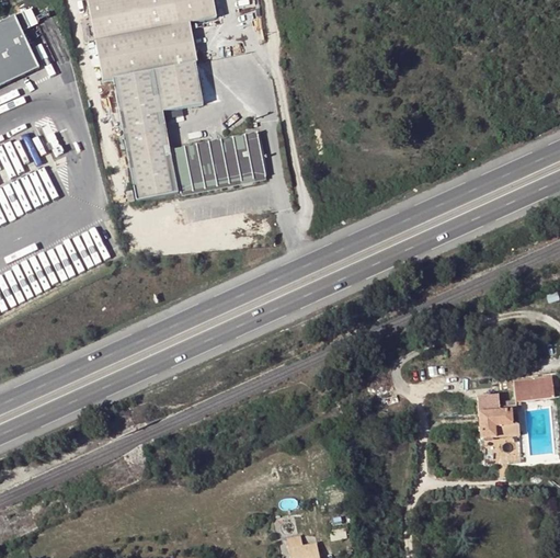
[(114,77),(114,79),(137,200),(266,175),(259,134),(170,149),(162,111),(202,104),(195,63),(194,60),(198,59),(192,20),(216,15),(214,0),(88,0),(103,79),(114,77)]
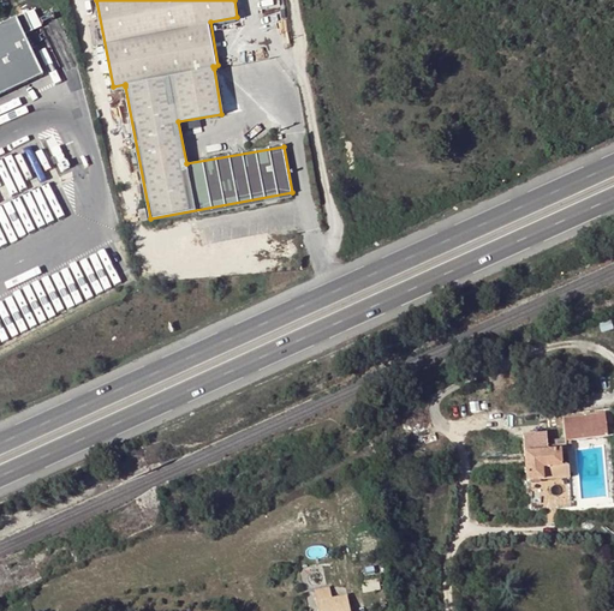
[(25,12),(34,29),(42,24),(34,7),(25,12)]
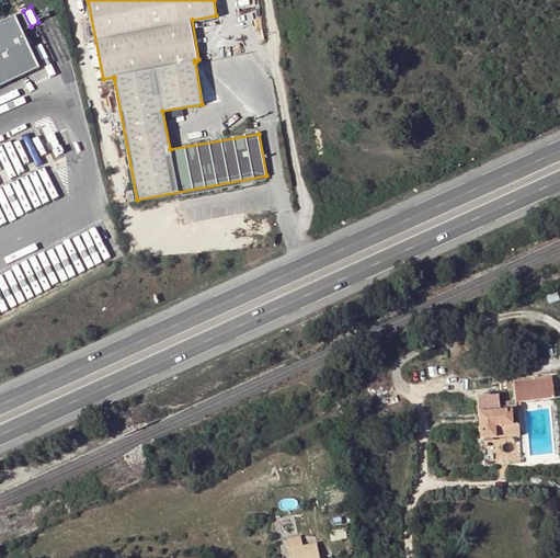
[(0,84),(40,66),(23,30),(31,26),(23,11),(0,21),(0,84)]
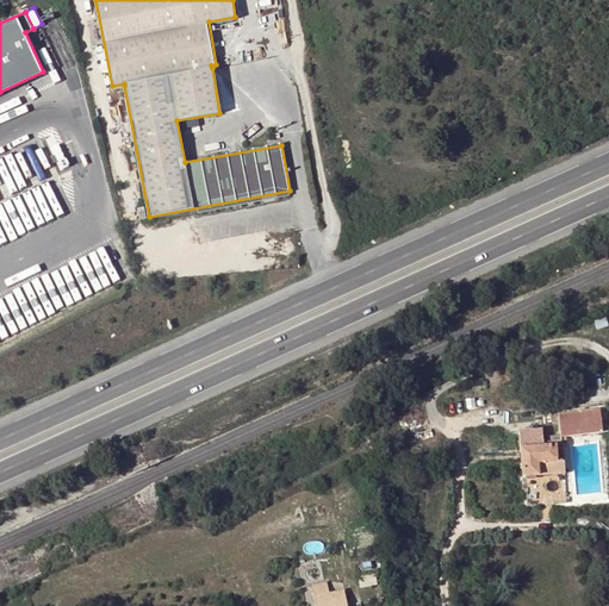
[(600,411),(559,414),(561,436),(602,432),(600,411)]
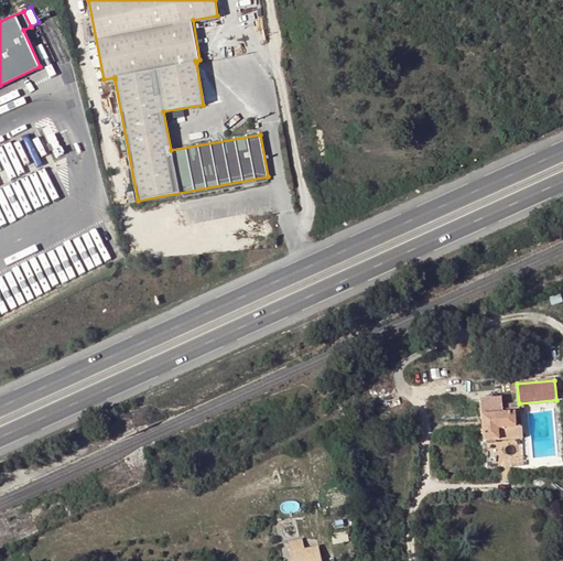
[(483,440),(499,439),(498,430),(521,428),(520,411),(502,412),(501,397),(479,399),(483,440)]
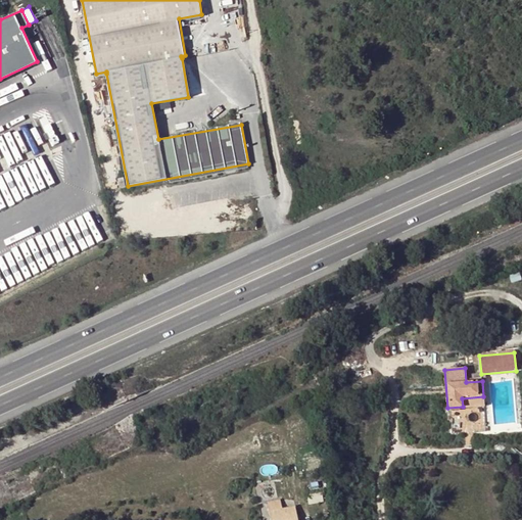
[(462,398),(463,407),(484,406),(483,396),(462,398)]
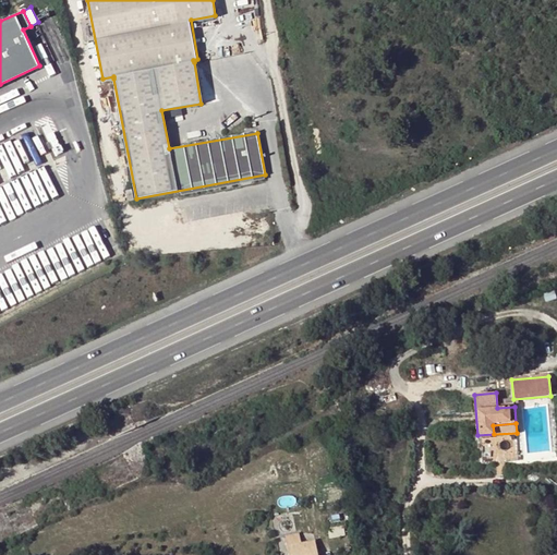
[(285,535),(288,554),(318,554),(316,540),(299,542),(297,533),(285,535)]
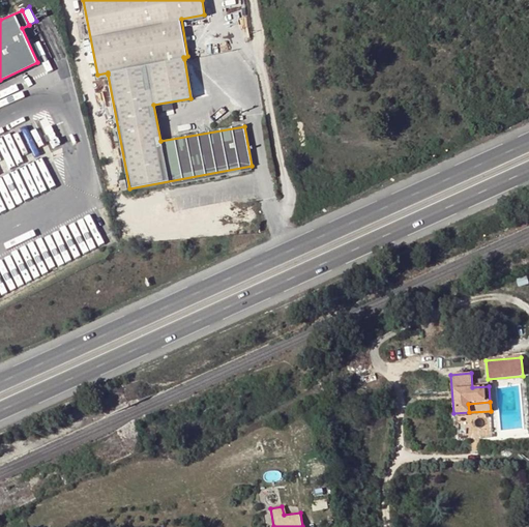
All buildings are outlined.
